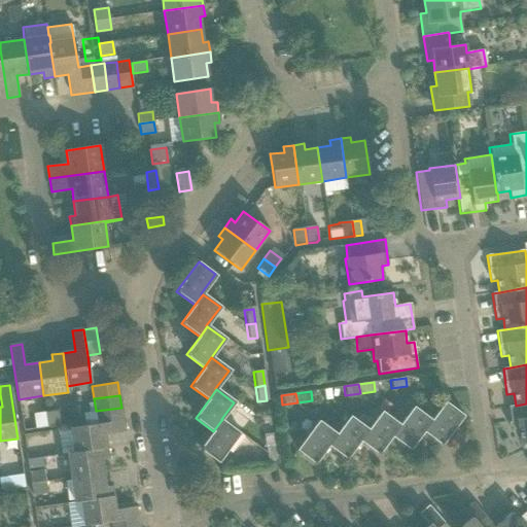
[(381,413),(384,416),(391,406),(383,399),(376,409),(381,413)]
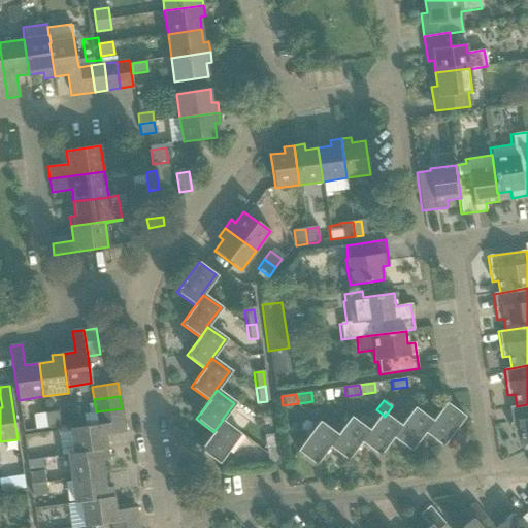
[(432,423),(425,433),(443,447),(465,417),(447,402),(431,422),(432,423)]
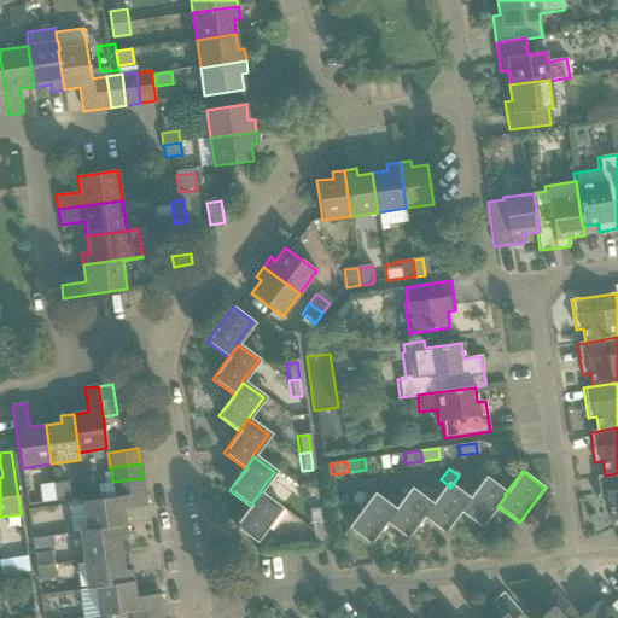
[(617,473),(605,476),(596,477),(600,507),(608,506),(611,522),(617,520),(617,473)]
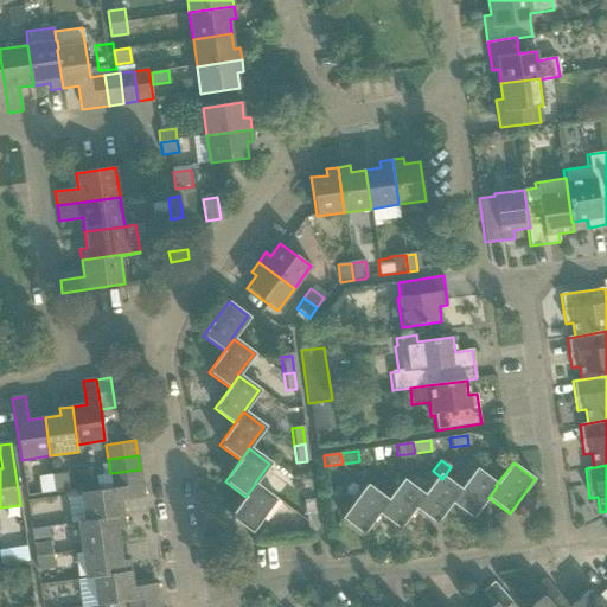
[(460,492),(452,503),(473,518),(489,498),(497,486),(496,485),(474,468),(459,490),(460,492)]
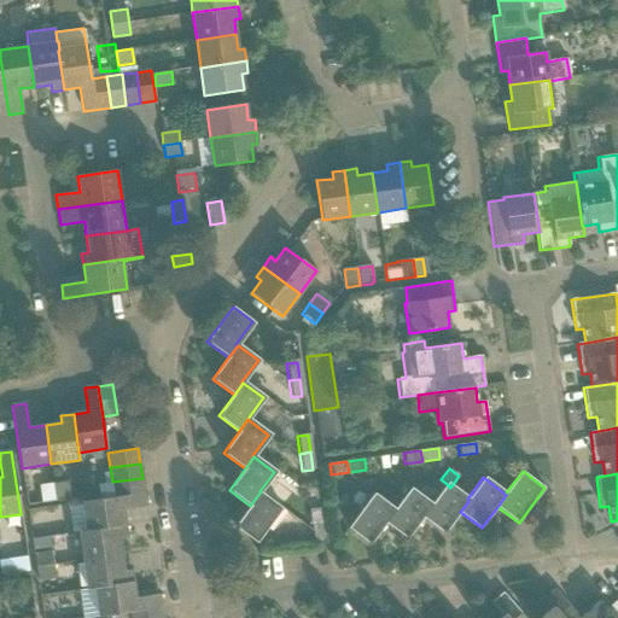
[(143,478),(112,482),(114,496),(145,493),(143,478)]
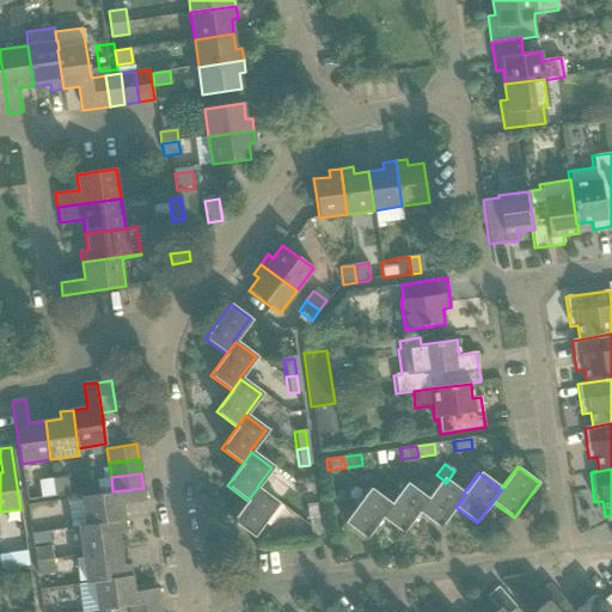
[(66,479),(54,481),(56,496),(56,497),(68,496),(66,479)]
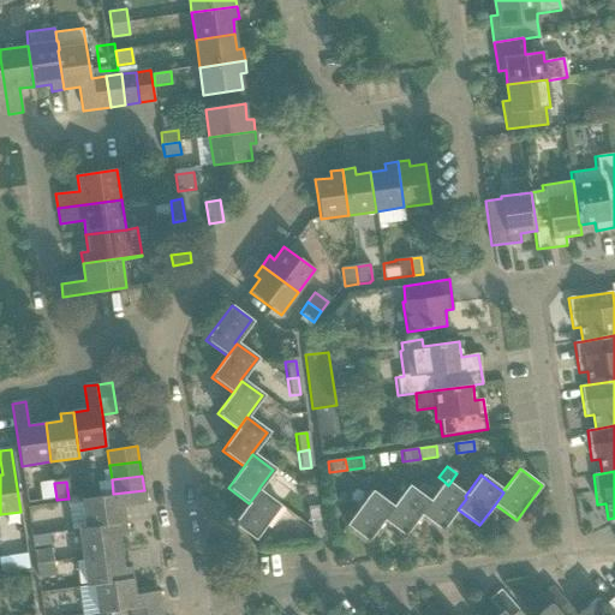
[(430,503),(421,515),(442,531),(458,509),(466,499),(465,496),(448,485),(445,482),(429,502),(430,503)]
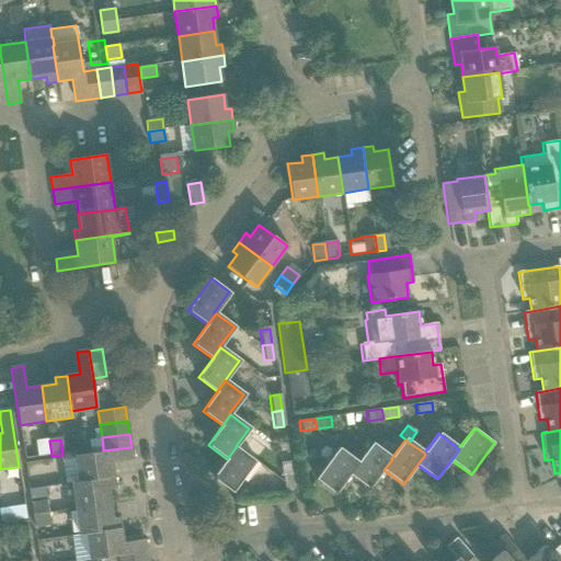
[(48,441),(39,442),(42,456),(52,455),(49,441),(48,441)]
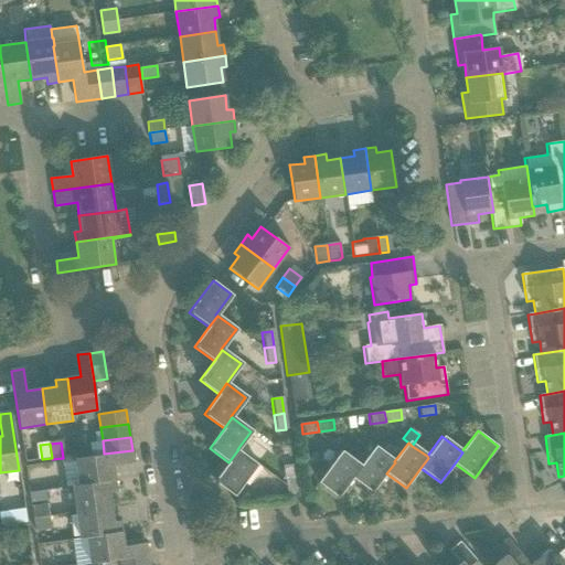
[(360,467),(352,478),(372,493),(386,473),(395,462),(394,461),(374,447),(360,467)]
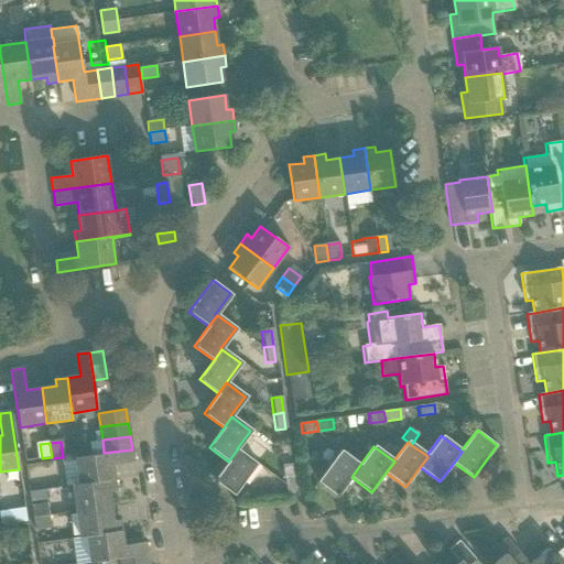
[(238,448),(228,462),(214,480),(235,496),(258,464),(238,448)]
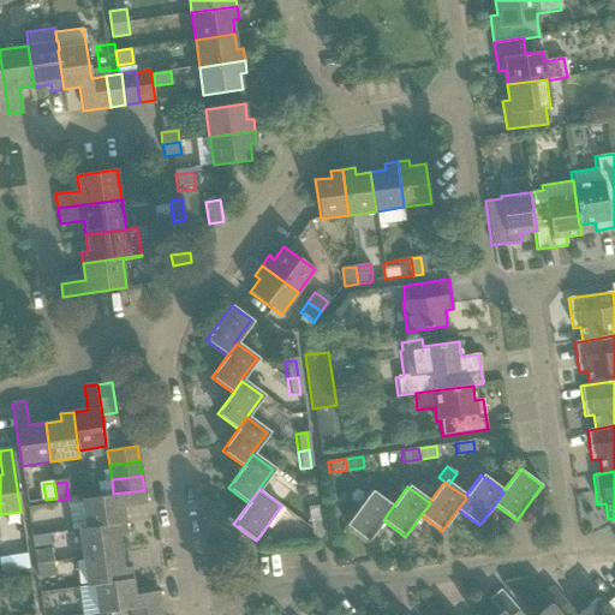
[(83,501),(87,530),(124,524),(121,508),(145,505),(144,490),(113,494),(114,496),(83,501)]
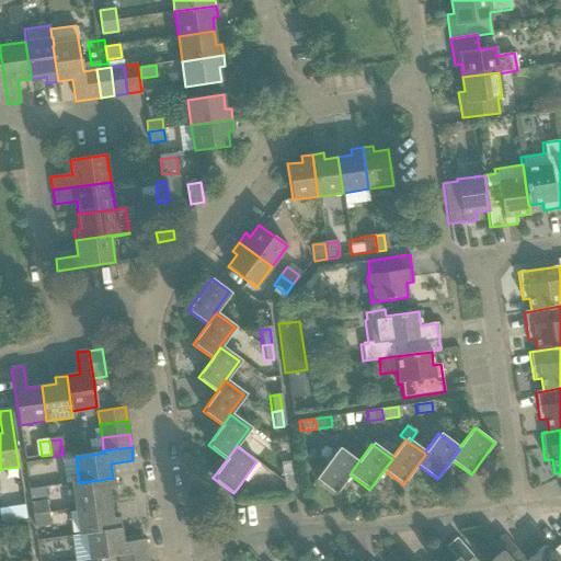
[(338,448),(328,461),(315,479),(335,494),(350,474),(357,464),(338,448)]
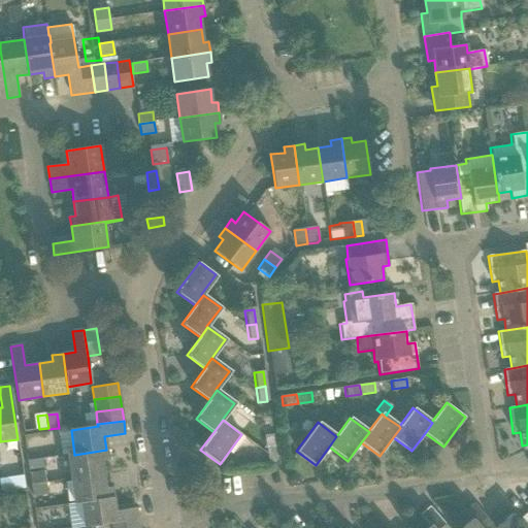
[(265,435),(266,446),(267,452),(276,450),(274,434),(265,435)]
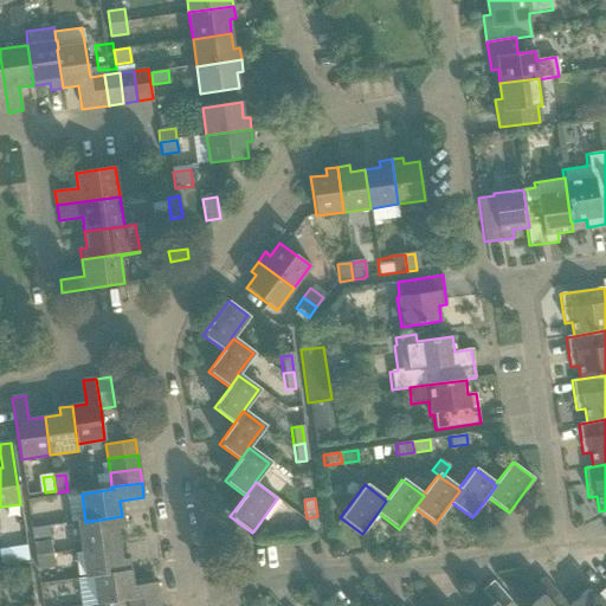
[(77,523),(79,535),(82,550),(120,545),(117,528),(124,527),(122,516),(85,522),(77,523)]
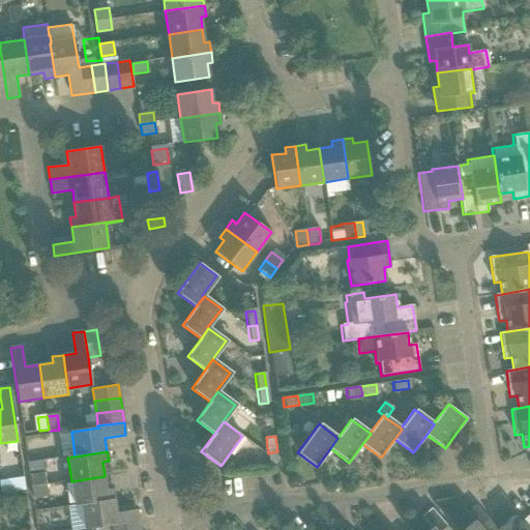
[(277,451),(268,453),(270,467),(280,466),(277,451)]
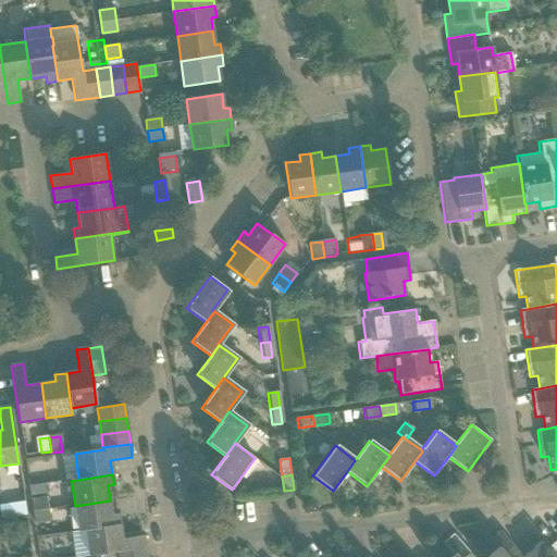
[(25,512),(23,498),(10,500),(12,515),(25,512)]
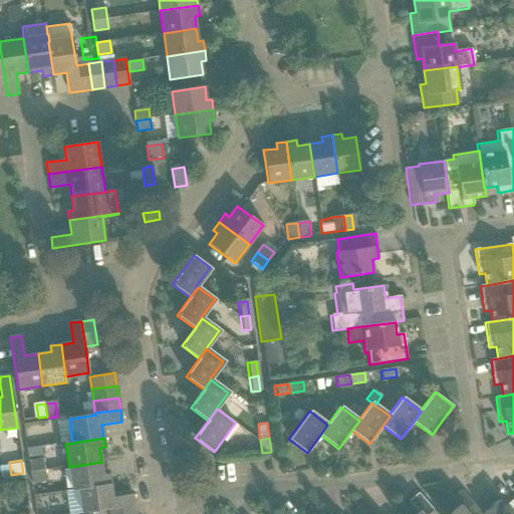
[(43,460),(28,462),(29,473),(44,471),(43,460)]
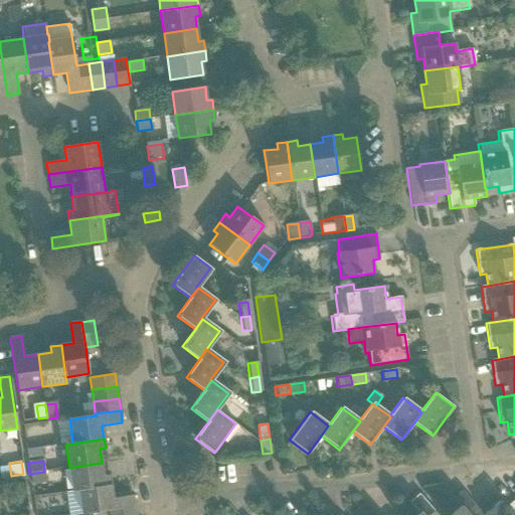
[(102,463),(69,468),(72,491),(78,490),(111,485),(110,475),(103,476),(102,463)]
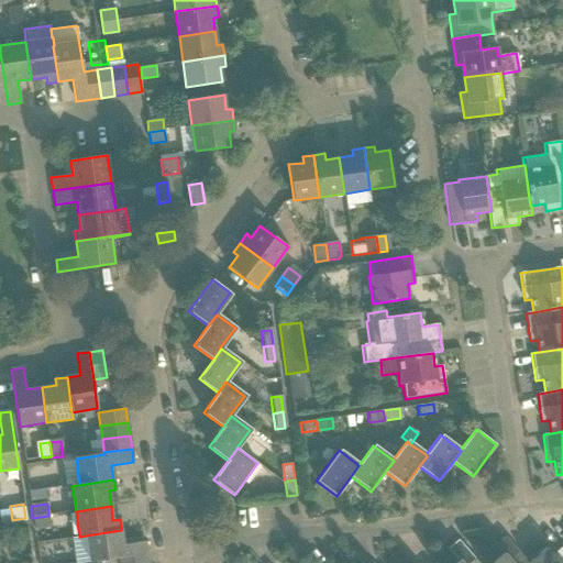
[(48,516),(32,518),(34,529),(51,527),(48,516)]
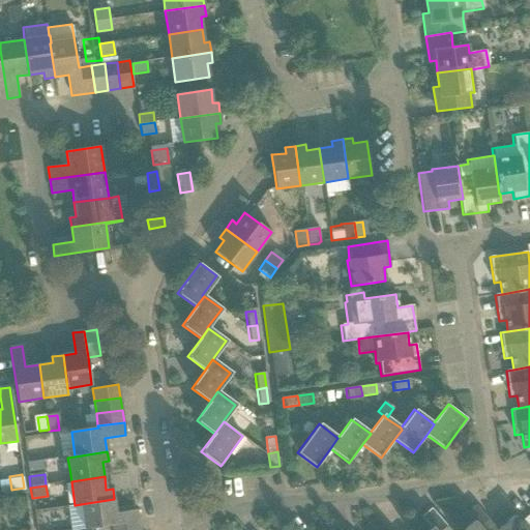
[(7,498),(0,499),(0,511),(9,510),(7,498)]
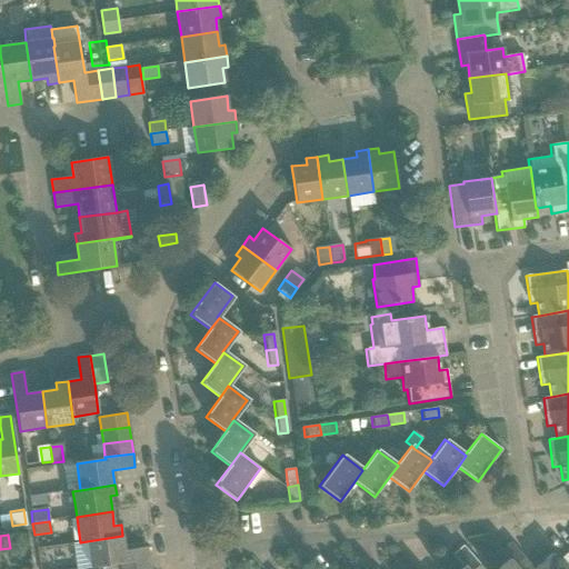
[(122,536),(87,541),(87,542),(72,543),(76,568),(81,568),(120,563),(120,565),(148,560),(147,548),(125,550),(122,536)]
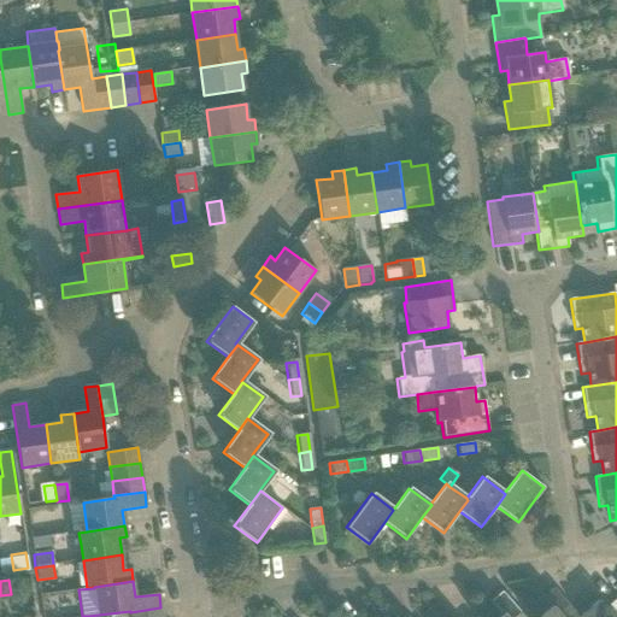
[(60,615),(60,592),(25,593),(25,616),(60,615)]
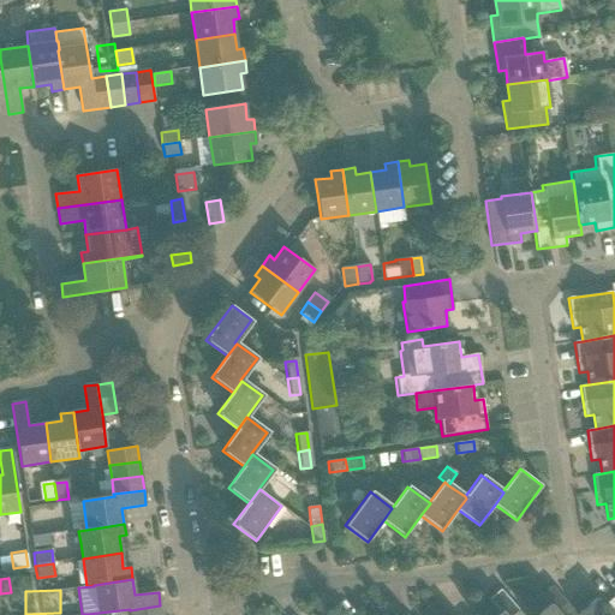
[(614,614),(614,597),(604,607),(613,614),(614,614)]
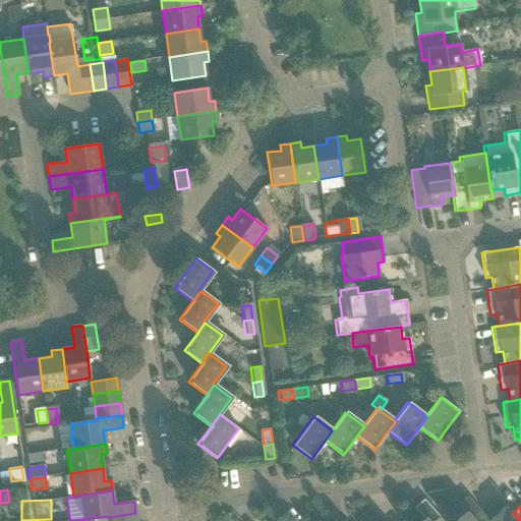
[(480,512),(471,520),(472,520),(519,520),(512,514),(506,507),(488,520),(480,512)]
